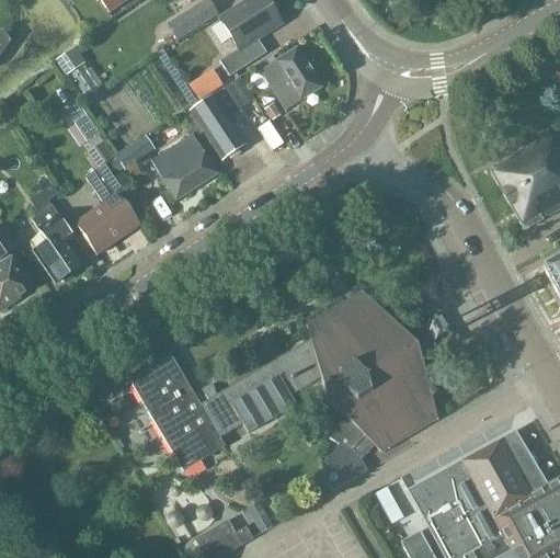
[(101,0),(111,12),(127,0),(101,0)]
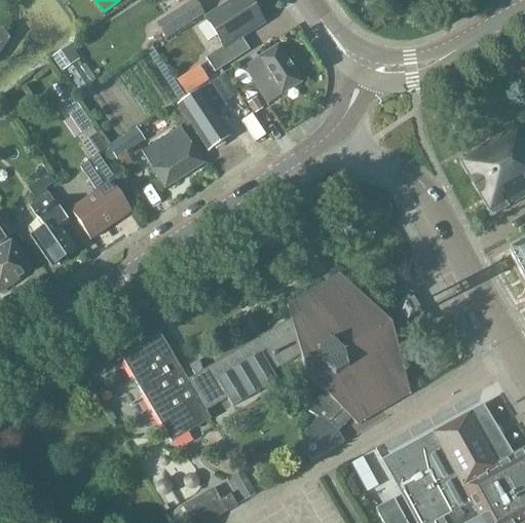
[(203,14),(195,0),(192,0),(162,20),(162,21),(159,23),(166,35),(173,32),(173,34),(203,14)]
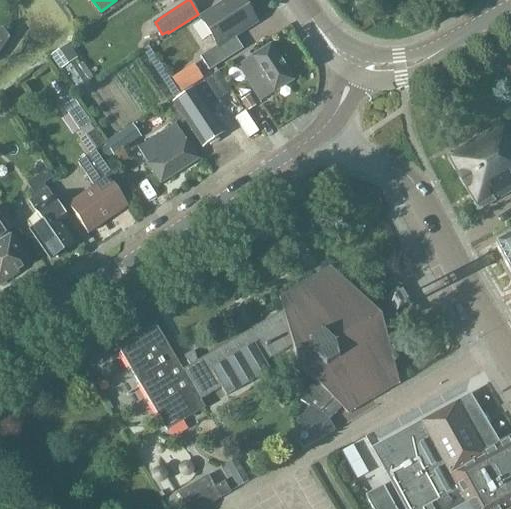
[(234,32),(256,18),(244,0),(223,0),(200,15),(218,42),(200,53),(209,67),(243,46),(234,32)]
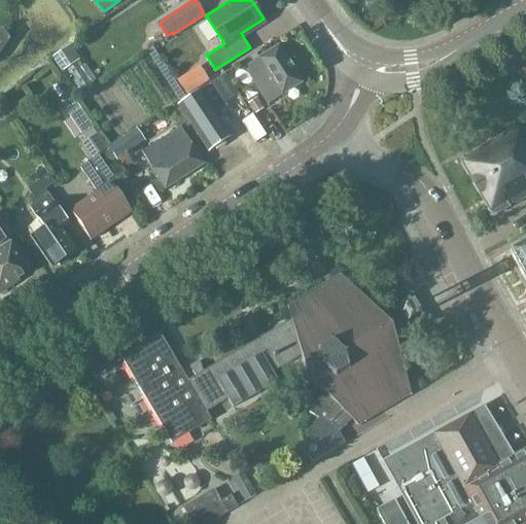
[(0,50),(11,37),(4,28),(0,30),(0,50)]
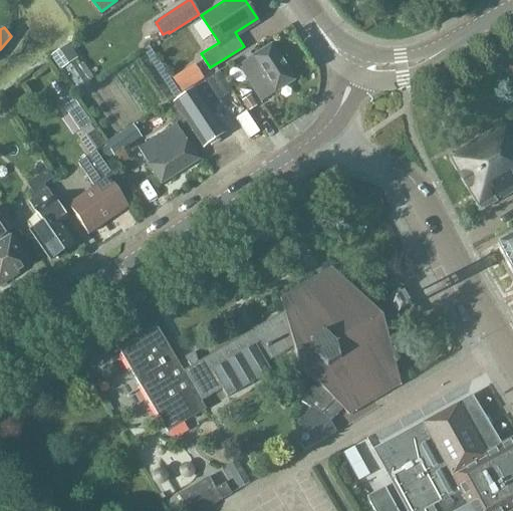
[(272,41),(251,54),(249,50),(235,59),(238,64),(237,65),(260,101),(295,78),(272,41)]
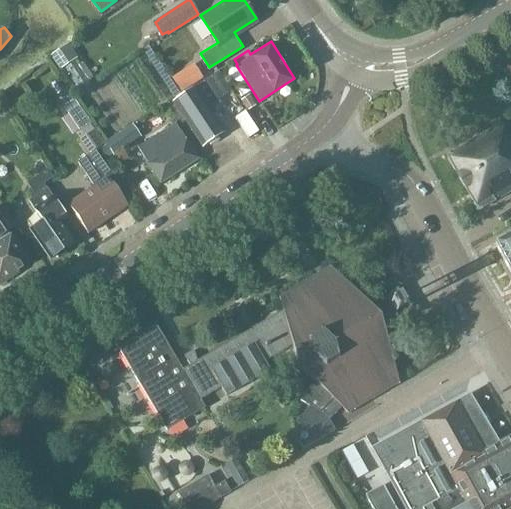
[(61,47),(52,54),(61,67),(70,61),(61,47)]
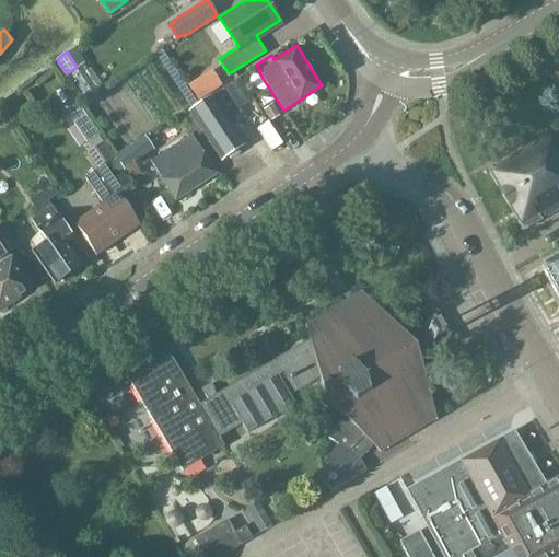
[(245,142),(226,114),(254,97),(241,76),(211,94),(185,112),(199,134),(202,131),(220,159),(245,142)]
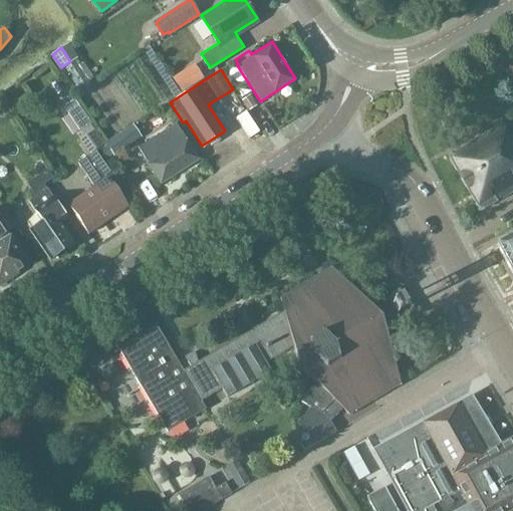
[(182,71),(174,76),(184,90),(204,76),(199,69),(186,77),(182,71)]
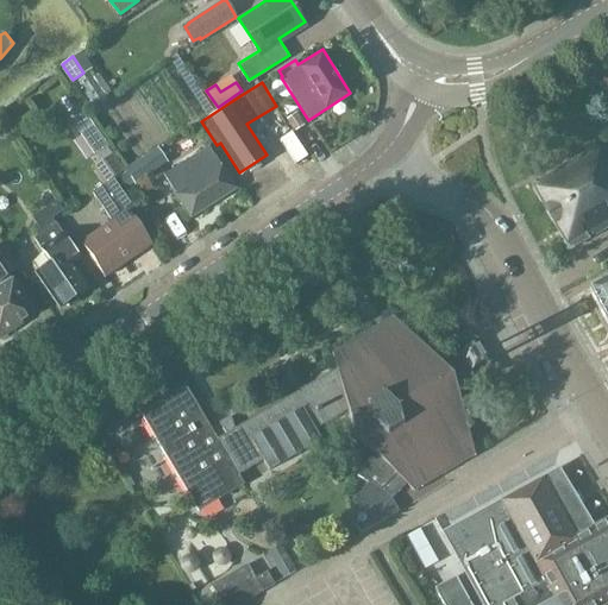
[(85,111),(73,118),(83,133),(94,125),(85,111)]
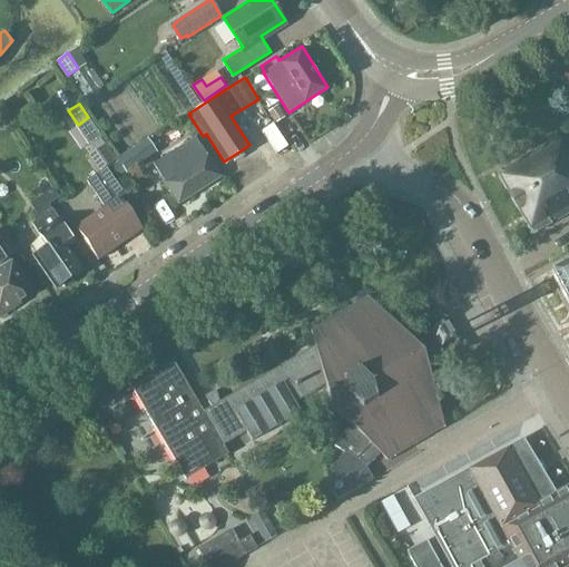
[(278,105),(270,110),(276,119),(285,114),(278,105)]
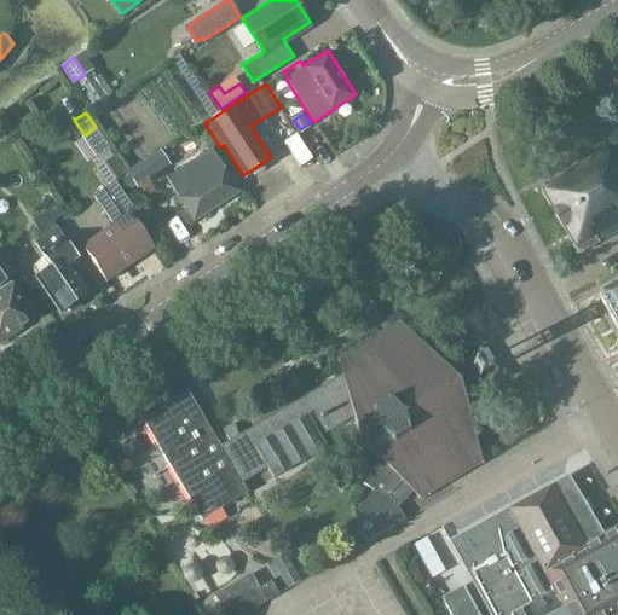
[(167,175),(189,212),(195,221),(242,192),(212,146),(167,175)]
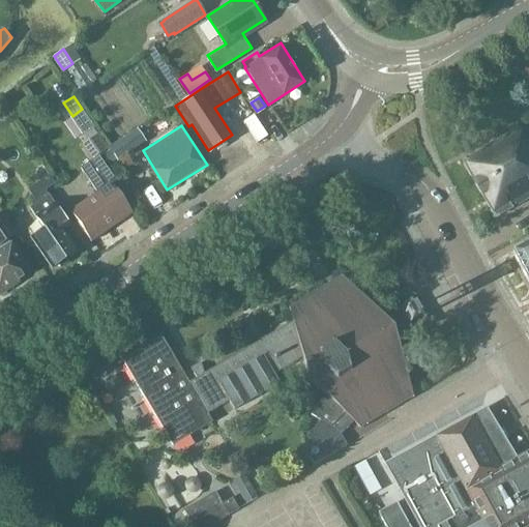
[(528,141),(527,142),(519,127),(479,151),(488,165),(509,152),(528,185),(528,141)]
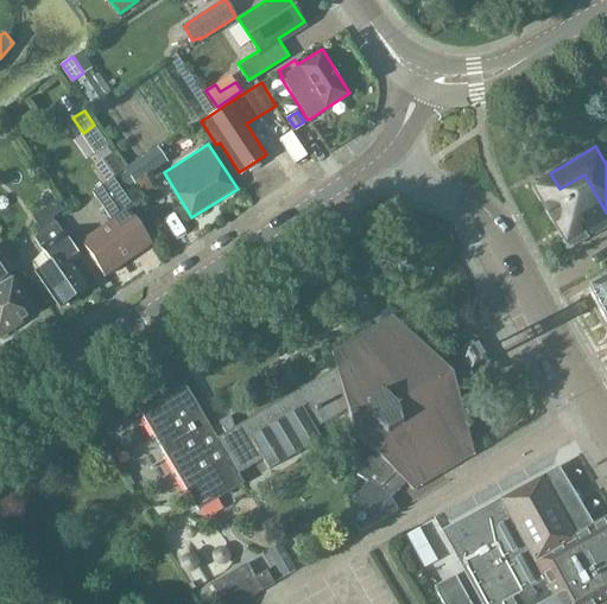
[(133,183),(168,161),(158,147),(145,156),(141,150),(124,161),(127,167),(125,169),(127,172),(118,178),(124,188),(133,182),(133,183)]
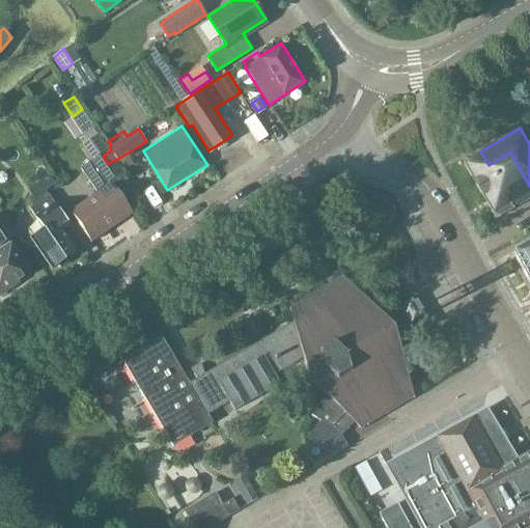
[(101,136),(84,147),(91,158),(108,147),(101,136)]
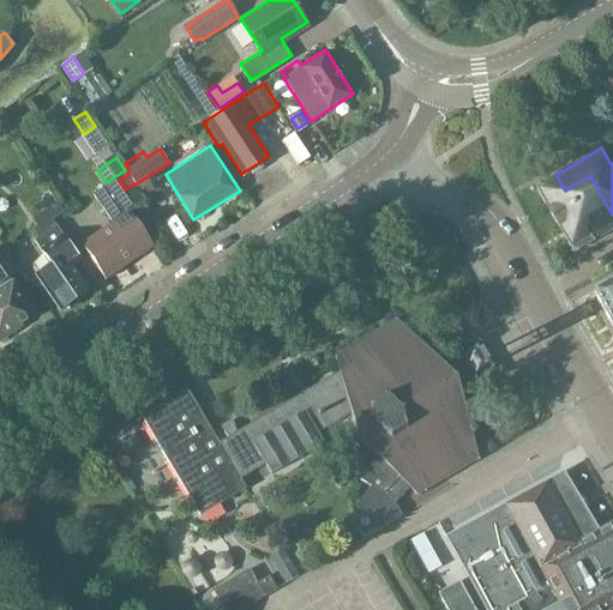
[(565,191),(556,175),(536,186),(575,249),(612,227),(612,215),(590,176),(565,191)]
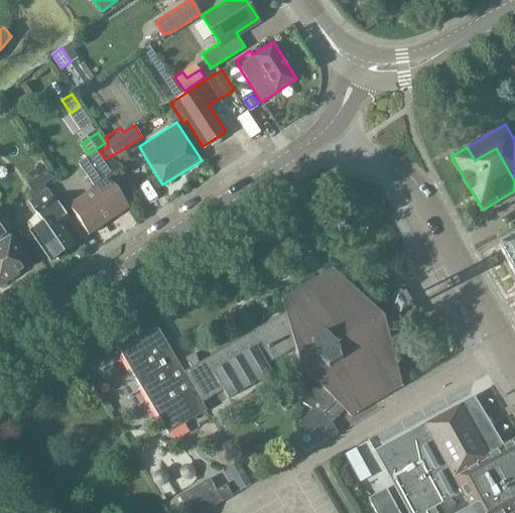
[(89,233),(129,205),(112,177),(115,174),(98,148),(79,162),(91,179),(94,185),(84,193),(69,203),(89,233)]
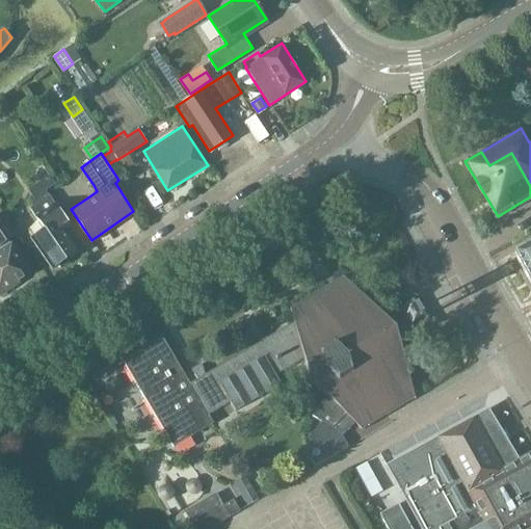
[(56,208),(37,181),(26,189),(36,204),(28,209),(37,225),(30,230),(55,267),(78,252),(65,234),(70,231),(54,209),(56,208)]
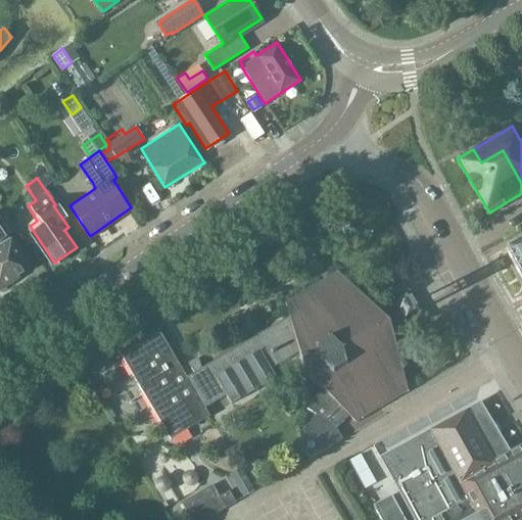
[(0,288),(32,268),(10,235),(18,229),(5,207),(0,210),(0,241),(1,243),(0,243),(0,288)]
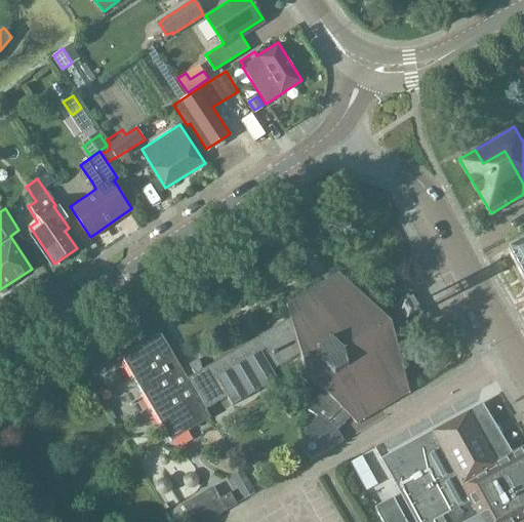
[(523,239),(508,247),(523,278),(523,239)]
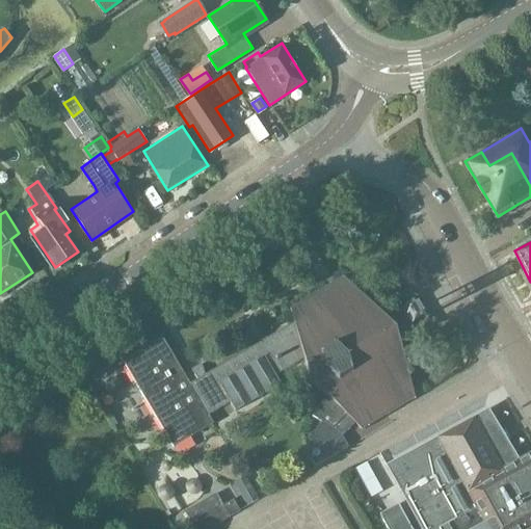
[(174,445),(193,433),(192,430),(198,427),(200,429),(214,421),(209,413),(230,400),(235,408),(281,381),(275,373),(304,356),(310,376),(347,413),(334,426),(322,420),(303,453),(315,465),(349,446),(342,434),(356,422),(363,428),(416,397),(398,335),(412,332),(399,310),(389,321),(344,276),(290,307),(294,321),(206,373),(203,368),(194,372),(197,377),(190,381),(161,333),(122,356),(174,445)]
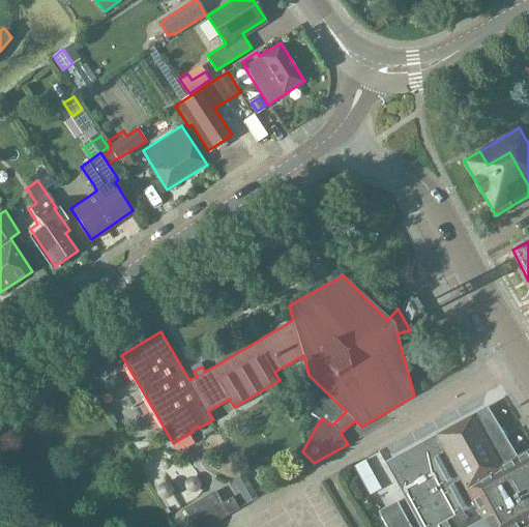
[(522,526),(528,523),(528,450),(517,458),(487,407),(386,462),(421,526),(411,526),(397,500),(379,510),(387,526),(522,526)]
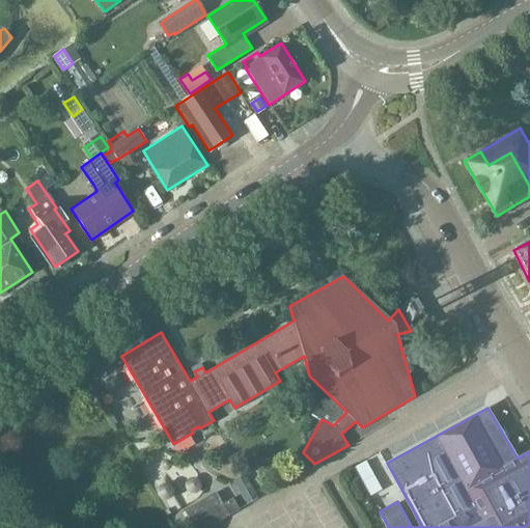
[(367,460),(356,466),(371,495),(383,489),(367,460)]
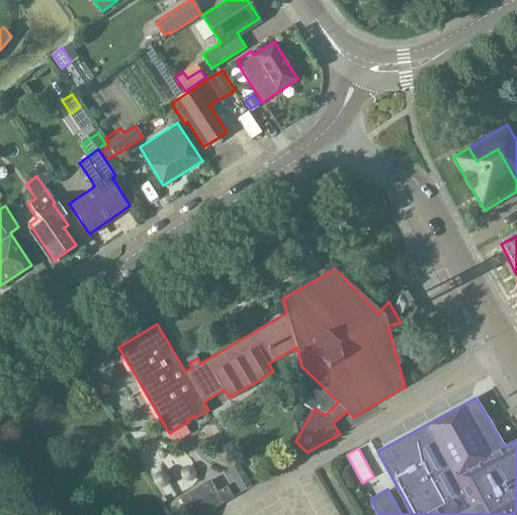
[(180,496),(191,514),(200,514),(234,496),(228,485),(218,490),(211,479),(180,496)]
